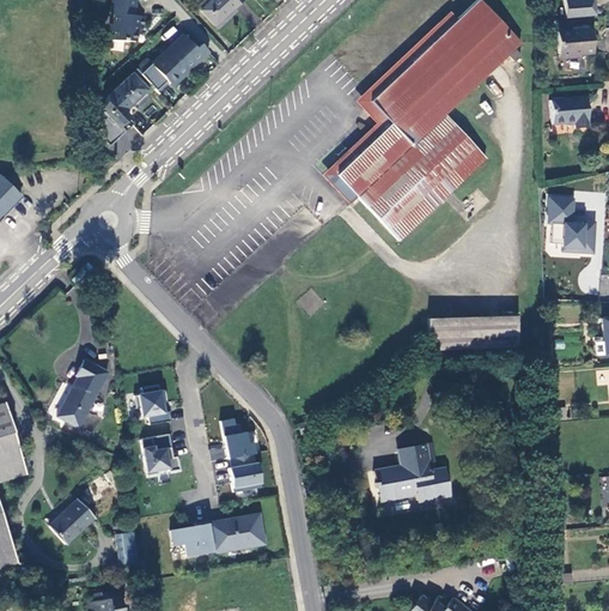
[(115,0),(115,12),(117,13),(116,23),(114,22),(113,37),(139,40),(140,26),(146,26),(147,14),(139,13),(139,0),(115,0)]
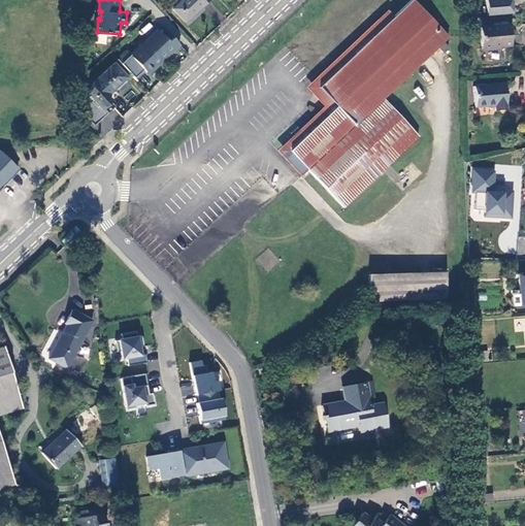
[(183,0),(175,7),(188,21),(209,0),(183,0)]
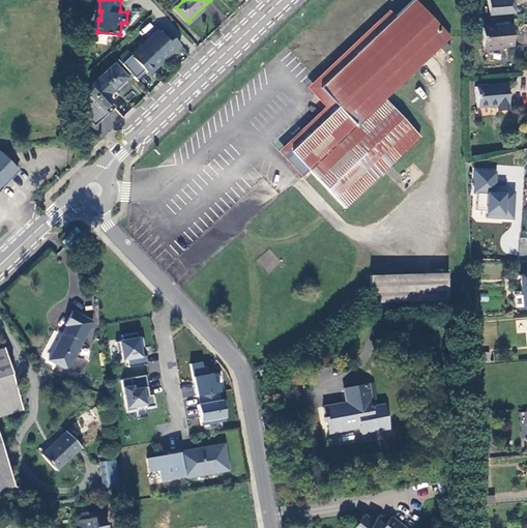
[(414,0),(399,15),(322,86),(341,106),(294,150),(312,169),(347,206),(421,135),(387,97),(452,35),(419,0),(414,0)]
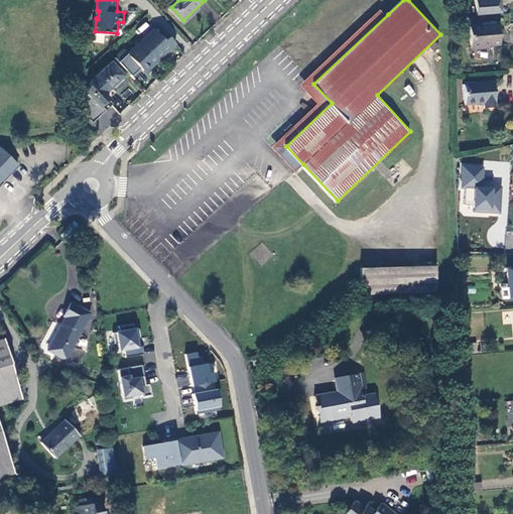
[(477,0),(479,15),(504,13),(502,0),(477,0)]
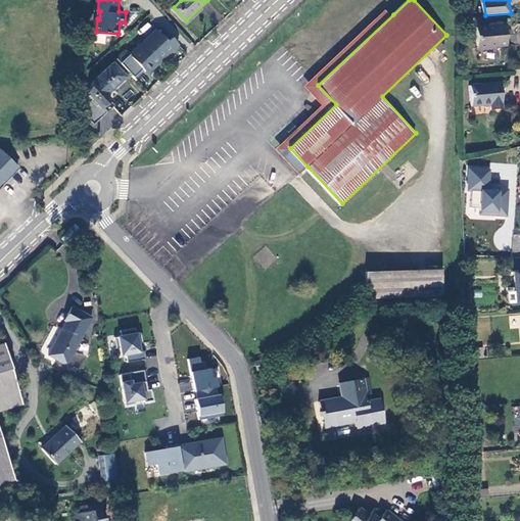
[(301,173),(308,167),(290,148),(336,104),(318,85),(393,14),(386,8),(317,75),(305,85),(323,104),(277,147),(301,173)]
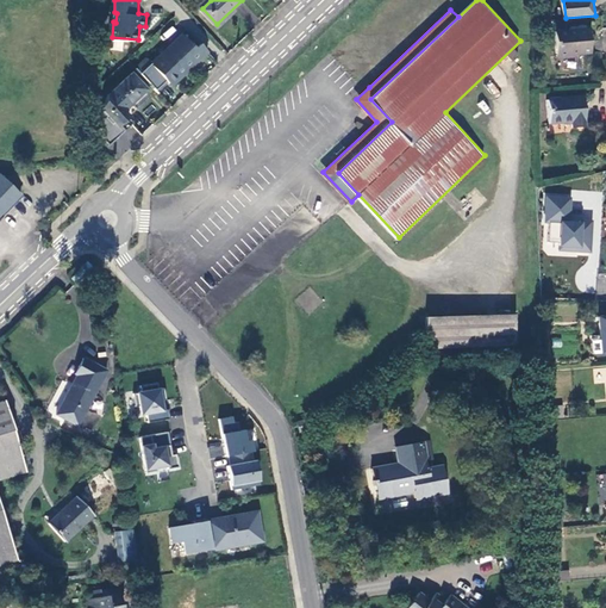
[(591,29),(557,31),(558,55),(592,53),(591,29)]
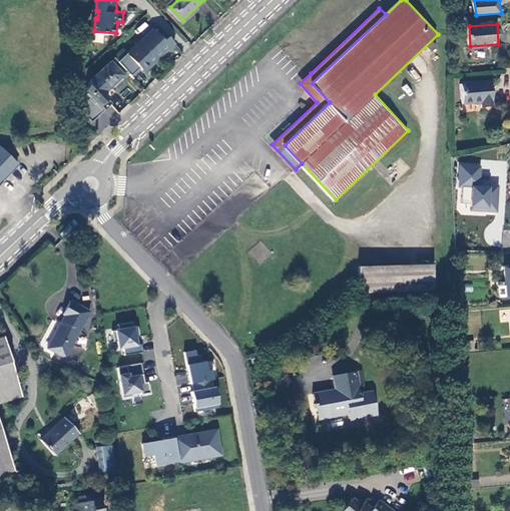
[(149,67),(176,42),(170,35),(165,39),(154,27),(128,51),(124,46),(115,55),(132,73),(141,65),(143,67),(149,67)]
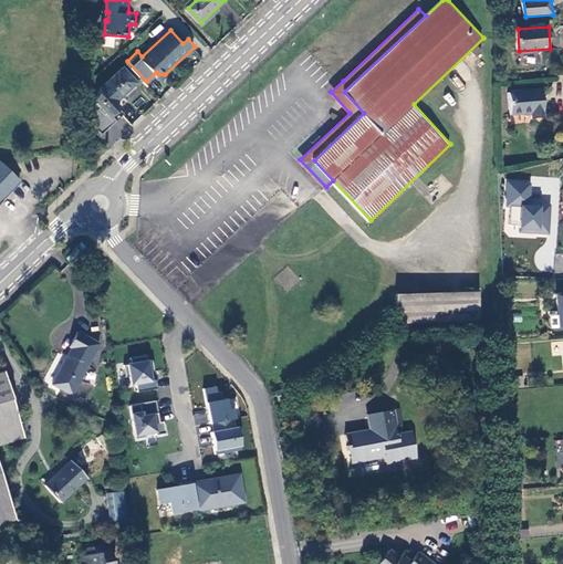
[(479,45),(473,51),(478,55),(483,50),(479,45)]
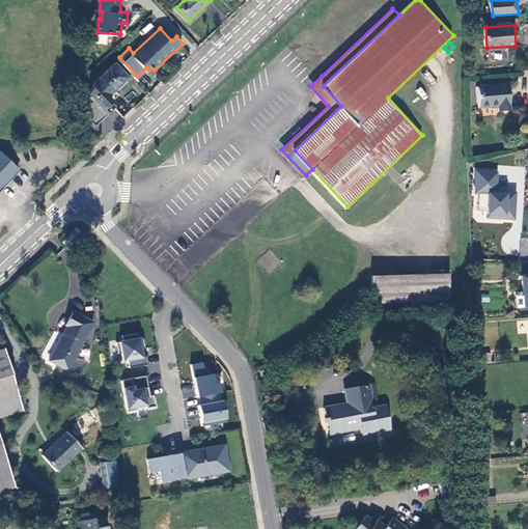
[(130,77),(117,63),(98,82),(91,95),(90,116),(98,123),(117,105),(113,101),(121,93),(117,88),(130,77)]
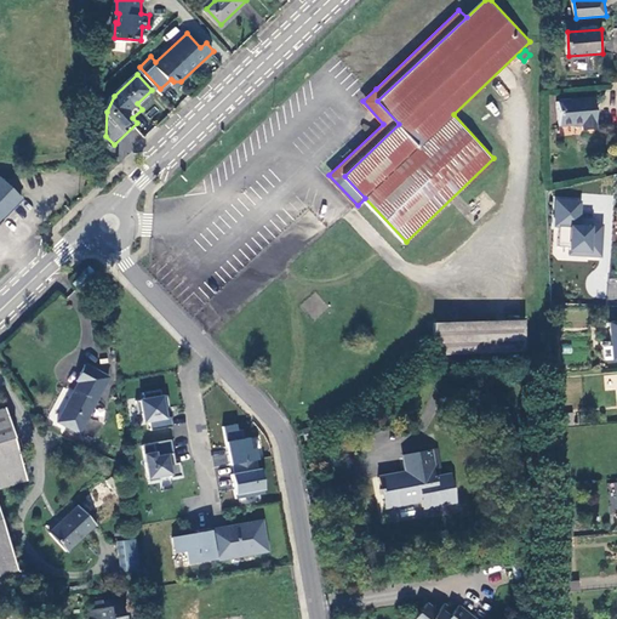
[(599,123),(596,97),(559,101),(561,126),(584,124),(586,129),(598,128),(596,123),(599,123)]
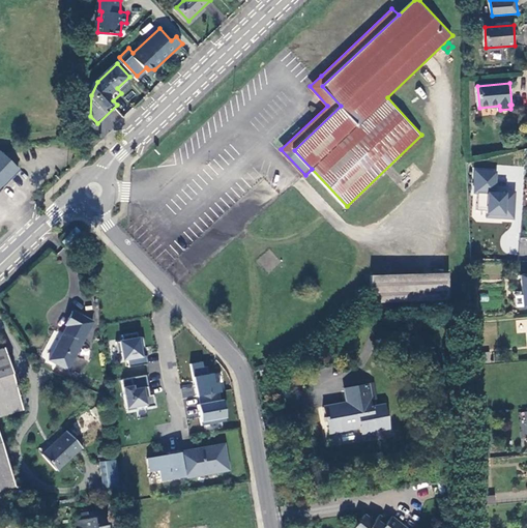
[(0,189),(21,169),(2,149),(0,151),(0,189)]
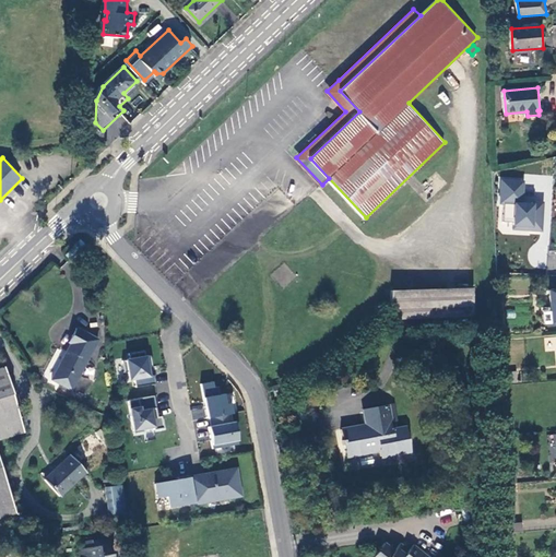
[(547,196),(513,193),(512,224),(545,226),(547,196)]
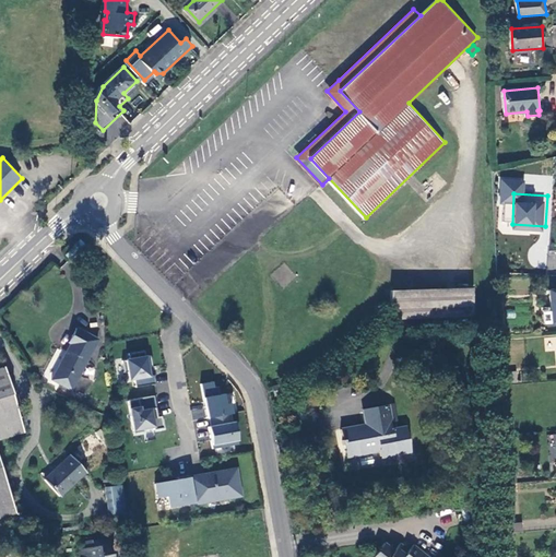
[(393,289),(394,318),(476,315),(475,287),(393,289)]
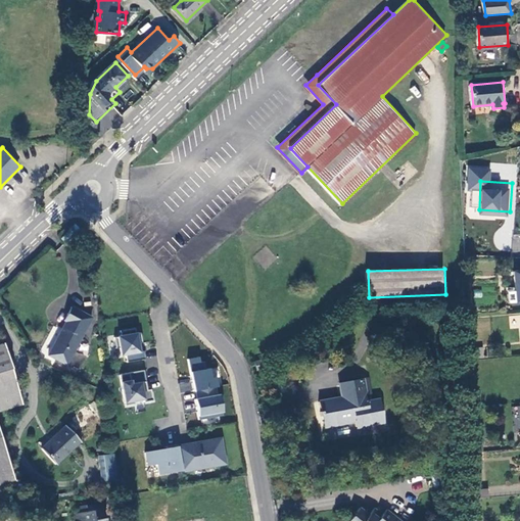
[(519,271),(517,271),(519,288),(511,289),(511,290),(512,302),(519,301),(519,271)]
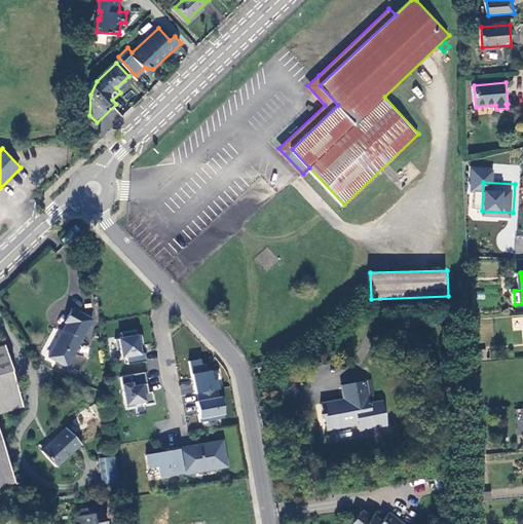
[(51,354),(70,365),(96,316),(75,306),(67,322),(69,323),(51,354)]
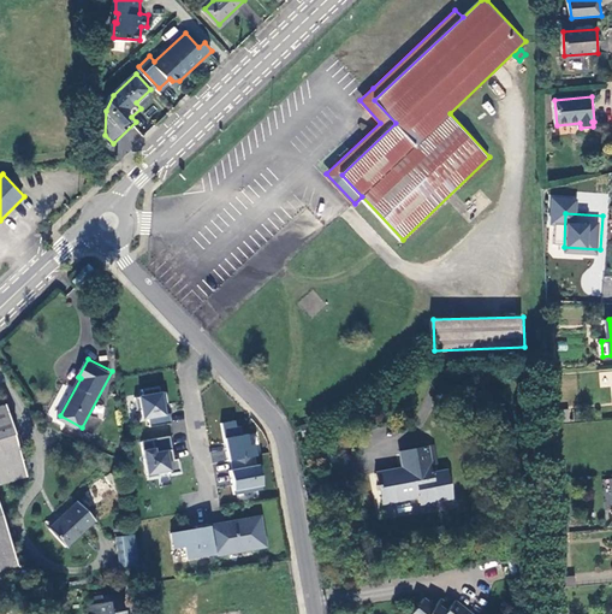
[(171,390),(144,391),(146,420),(172,419),(171,390)]
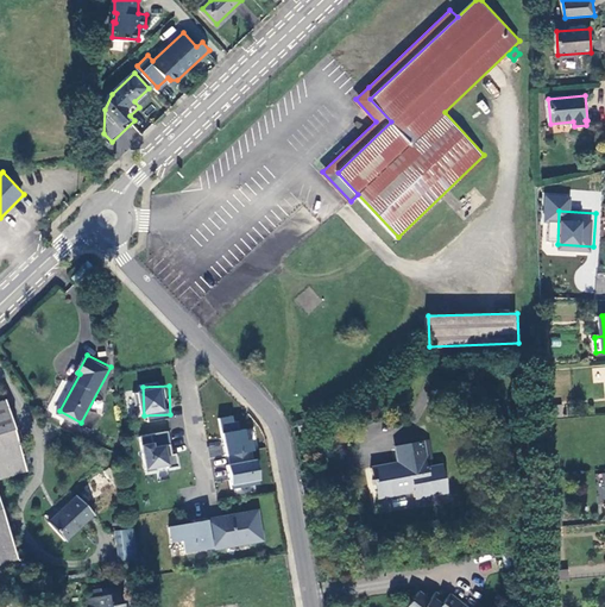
[(0,563),(19,558),(0,499),(0,479),(30,470),(7,399),(0,400),(0,563)]
